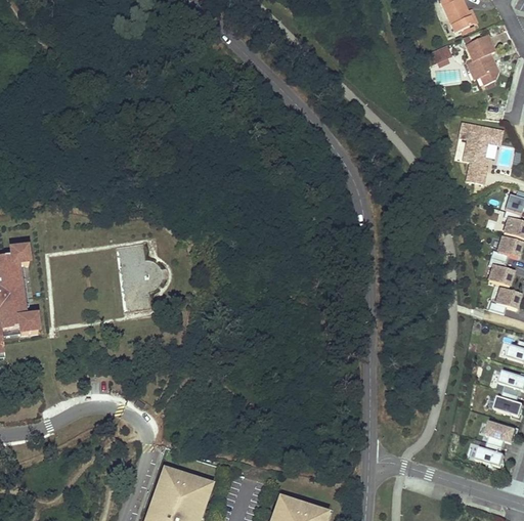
[(449,0),(442,3),(454,32),(473,23),(468,9),(463,0),(449,0)]
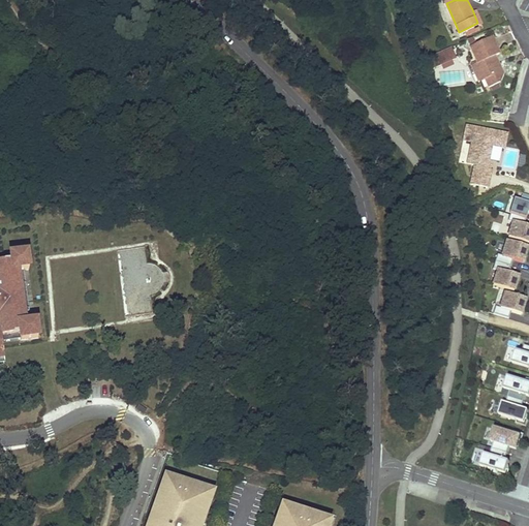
[(475,7),(472,9),(477,23),(481,22),(475,7)]
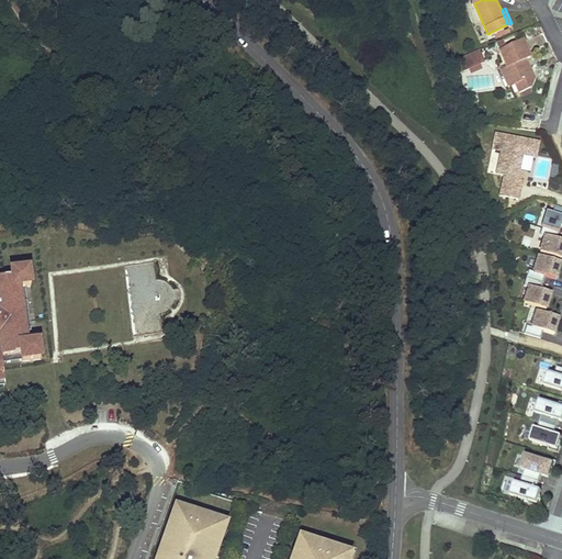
[(496,40),(499,46),(506,44),(503,36),(496,40)]
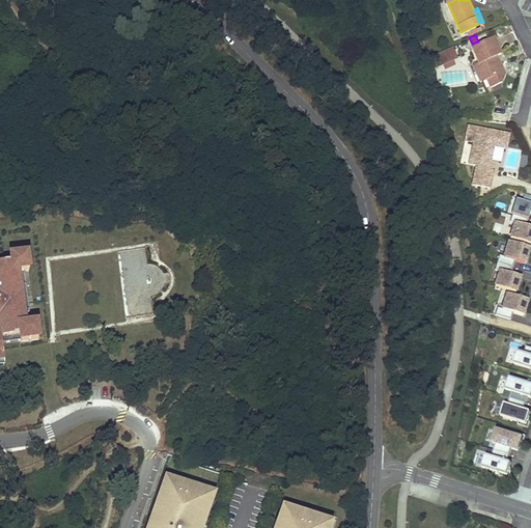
[(503,72),(501,65),(499,60),(495,62),(494,60),(493,58),(497,56),(496,53),(500,51),(493,34),(478,42),(472,44),(478,60),(473,63),(476,71),(482,68),(485,77),(490,85),(500,80),(503,72)]
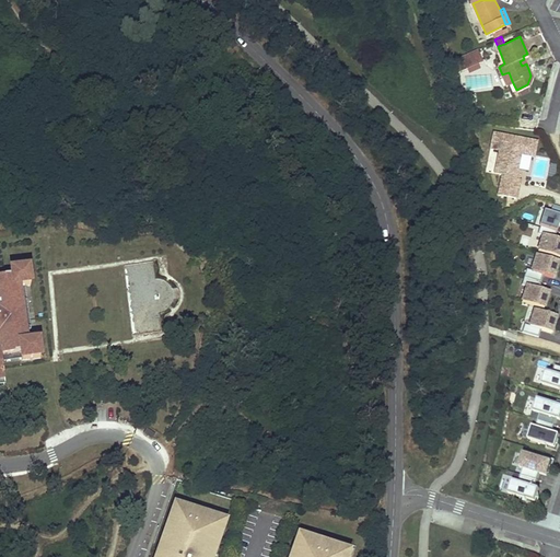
[(457,70),(481,59),(476,47),(454,58),(457,70)]
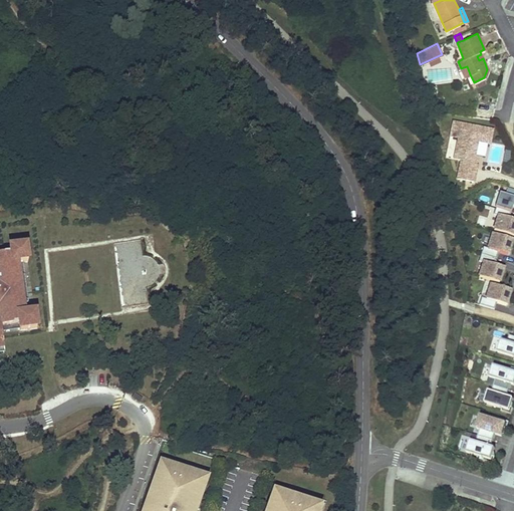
[(465,76),(470,74),(467,66),(461,68),(465,76)]
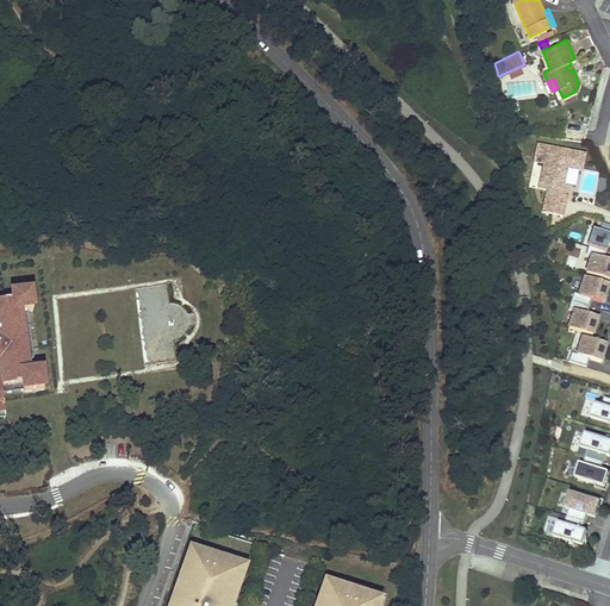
[(582,168),(585,152),(537,143),(534,158),(543,161),(539,186),(547,187),(543,210),(562,213),(566,195),(561,194),(567,166),(572,167),(582,168)]
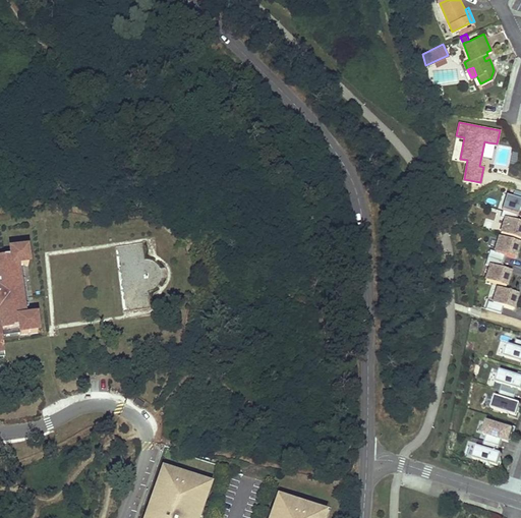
[(488,142),(484,141),(479,166),(483,167),(488,142)]
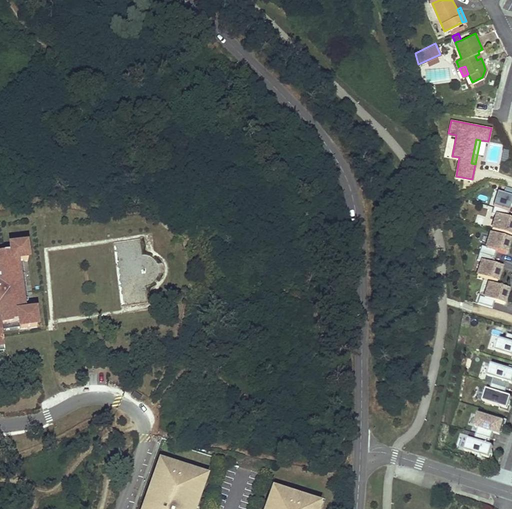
[(503,191),(511,193),(511,186),(505,185),(503,191)]
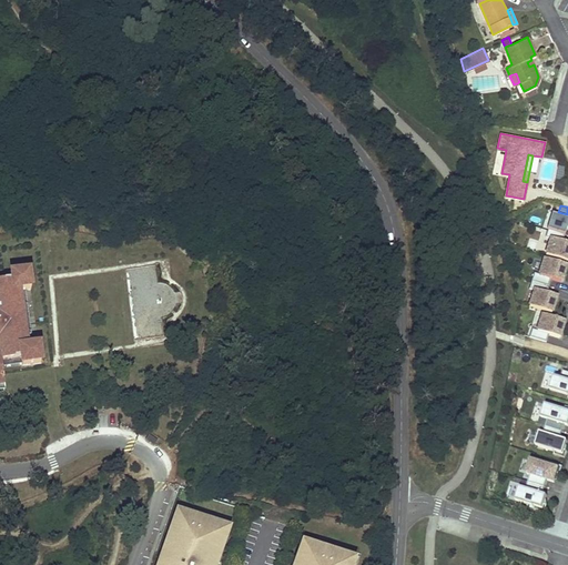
[(567,214),(558,212),(556,220),(550,219),(548,226),(565,232),(567,225),(567,214)]
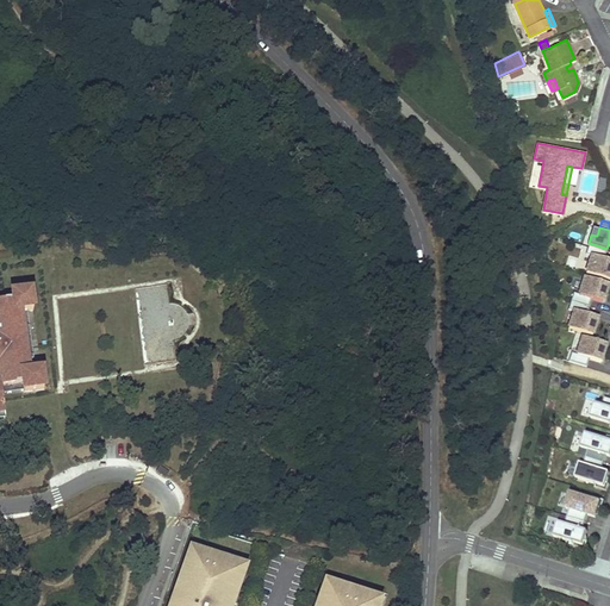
[(586,252),(591,254),(592,252),(604,256),(607,249),(589,243),(586,252)]
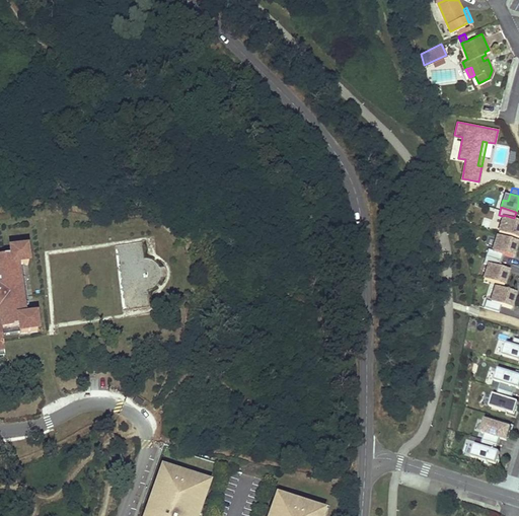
[(518,219),(514,218),(504,215),(503,216),(499,230),(518,236),(518,235),(518,219)]
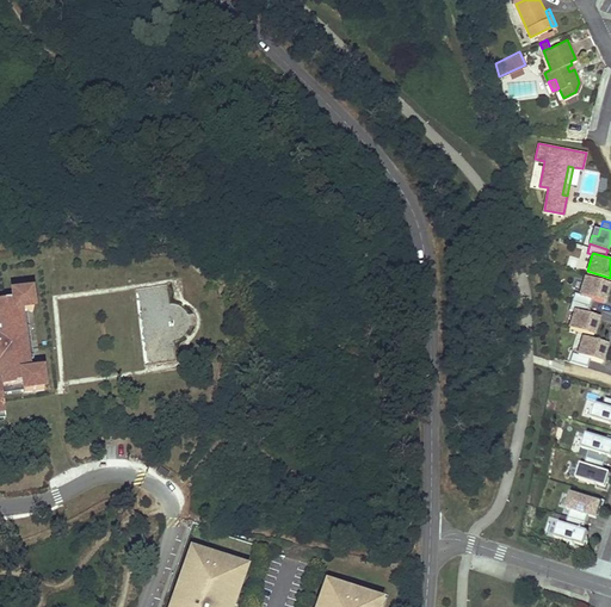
[(592,297),(592,298),(603,302),(605,296),(609,284),(585,277),(580,293),(592,297)]
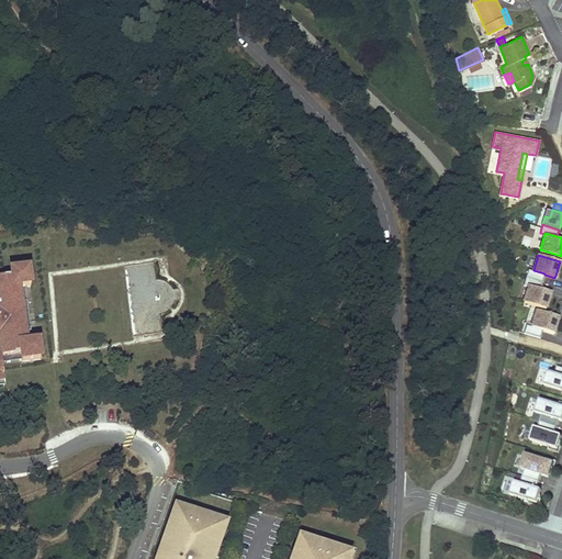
[(11,268),(12,275),(0,276),(0,343),(1,348),(2,355),(21,351),(22,358),(43,355),(40,338),(27,341),(19,282),(31,281),(29,266),(11,268)]
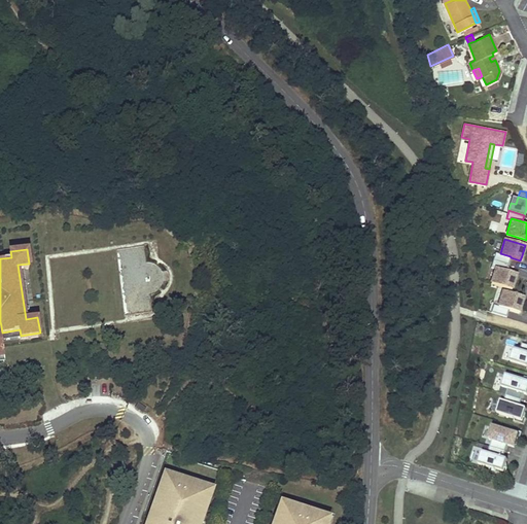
[(508,263),(511,257),(511,256),(500,253),(495,251),(493,257),(508,263)]
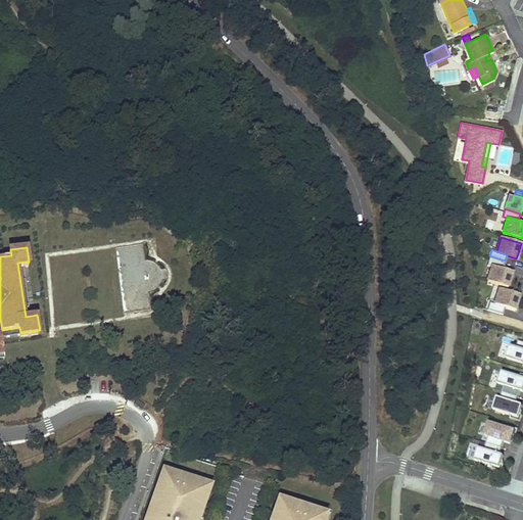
[(487,265),(491,267),(492,266),(503,269),(505,261),(489,255),(487,265)]
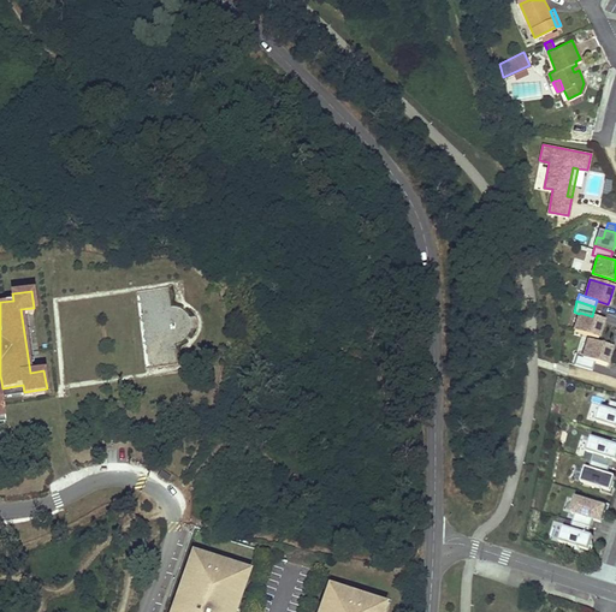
[(603,320),(592,316),(580,313),(579,314),(574,328),(598,337),(602,326),(603,320)]
